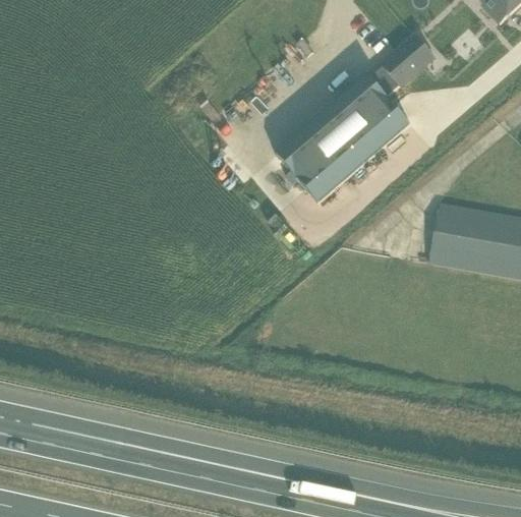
[(483,0),(484,1),(482,3),(500,22),(520,0),(483,0)]
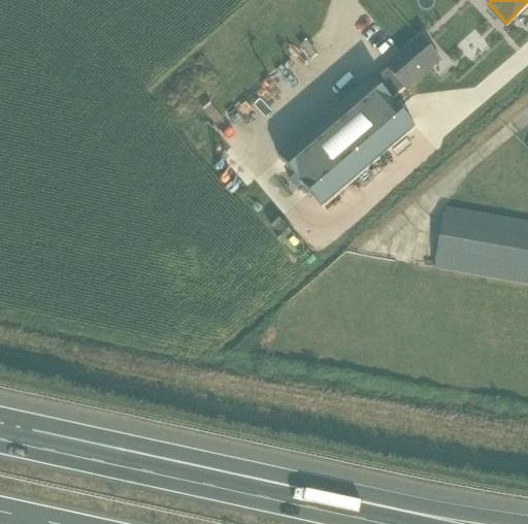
[(421,35),(386,65),(387,67),(404,86),(405,87),(440,57),(421,35)]
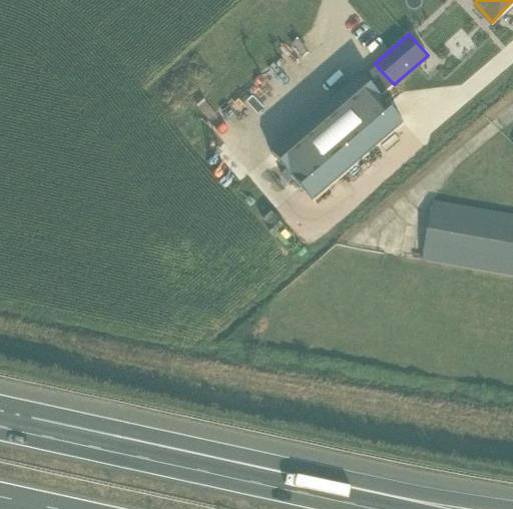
[(362,72),(271,150),(313,199),(404,120),(381,94),(365,75),(362,72)]
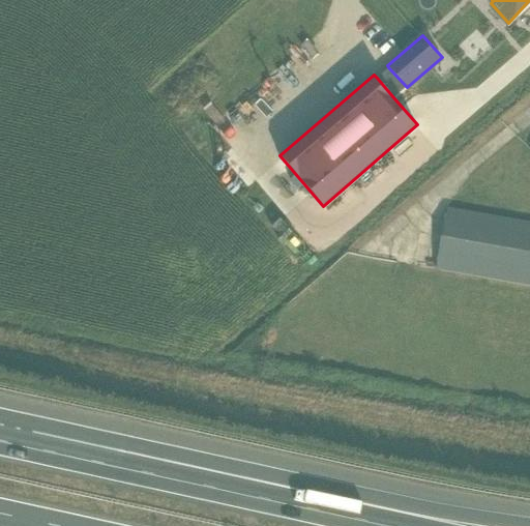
[(529,221),(446,206),(436,265),(529,282),(529,221)]
